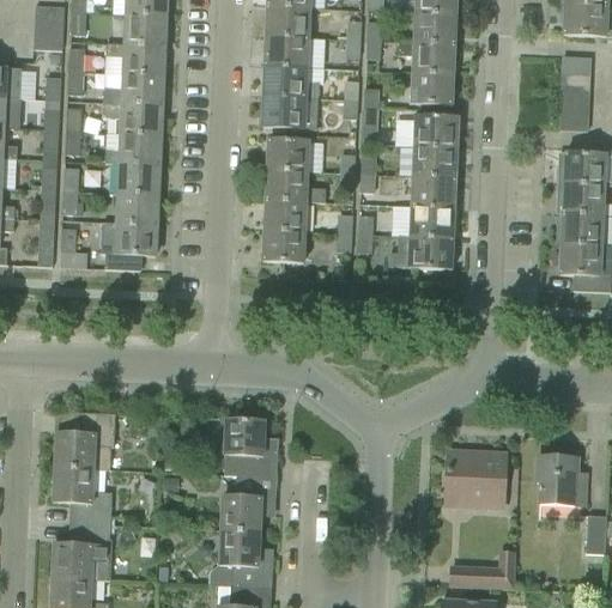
[(72,0),(71,11),(86,12),(86,0),(72,0)]
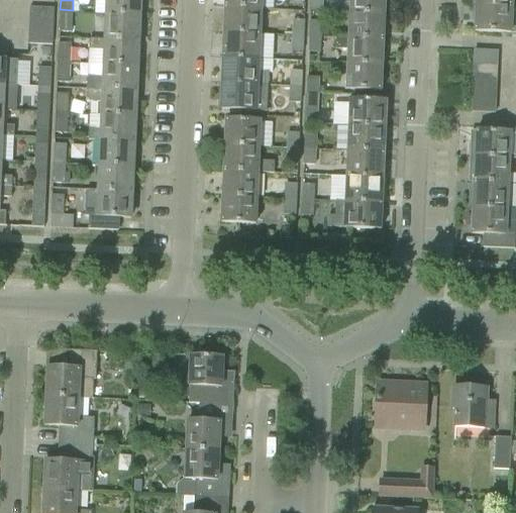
[(107,0),(107,13),(139,14),(140,0),(107,0)]
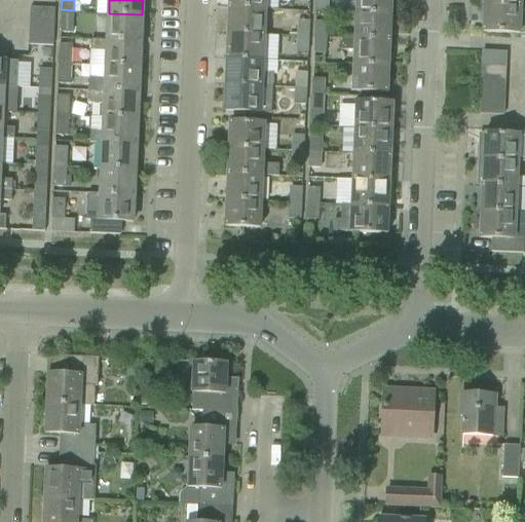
[(357,0),(357,10),(391,12),(391,0),(357,0)]
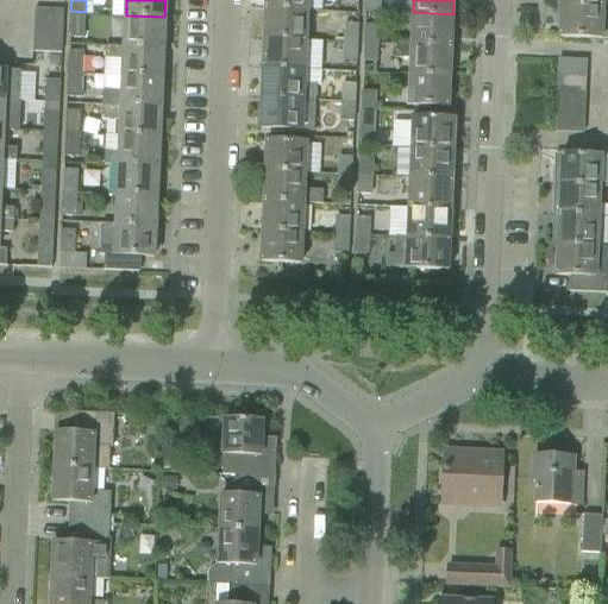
[(607,5),(603,6),(561,4),(559,33),(607,36),(607,5)]
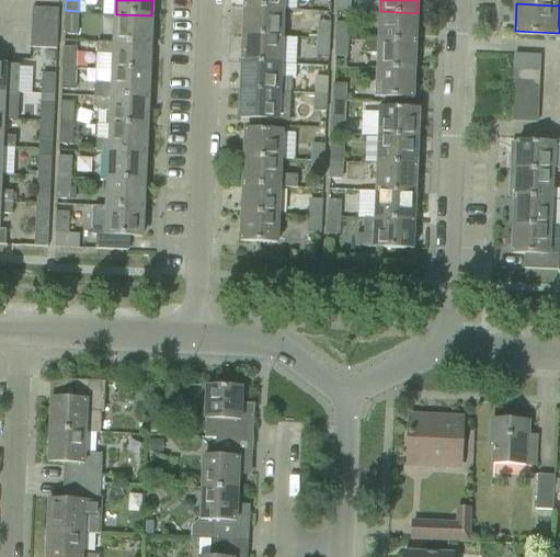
[(244,4),(243,32),(282,34),(284,7),(244,4)]
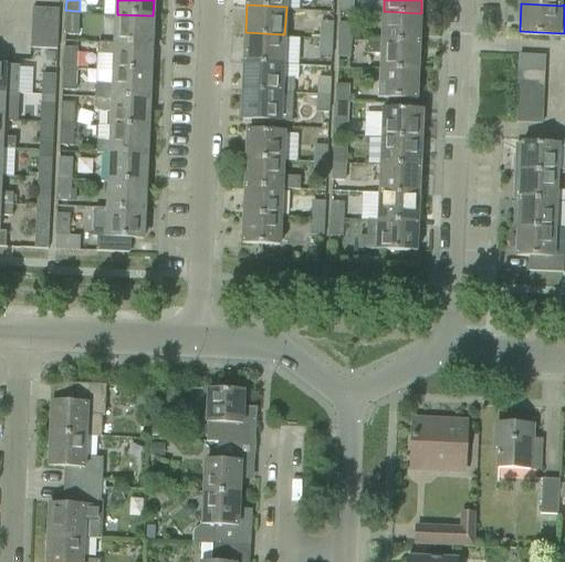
[(33,6),(32,18),(59,20),(60,7),(33,6)]
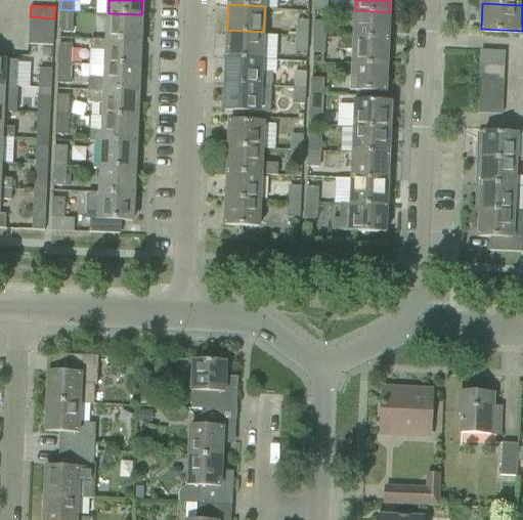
[(74,10),(60,9),(60,29),(73,30),(74,10)]
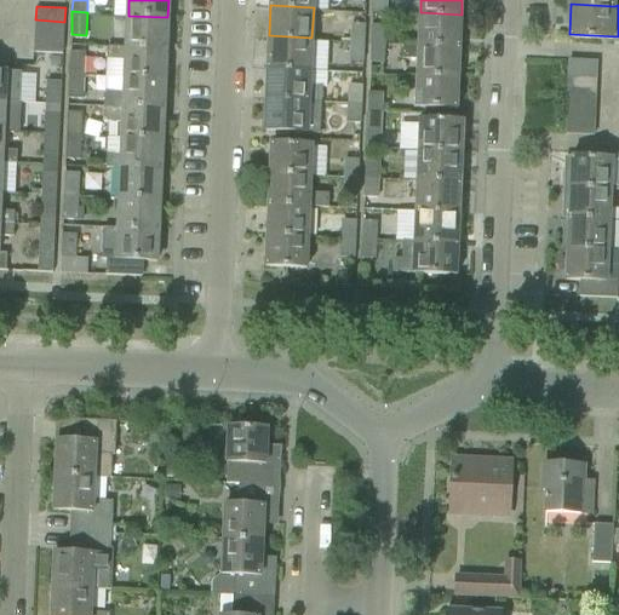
[(420,12),(419,42),(460,45),(462,15),(420,12)]
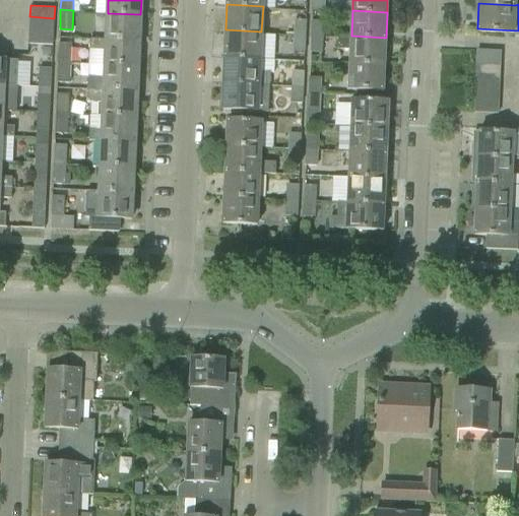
[(108,13),(107,38),(139,40),(140,14),(108,13)]
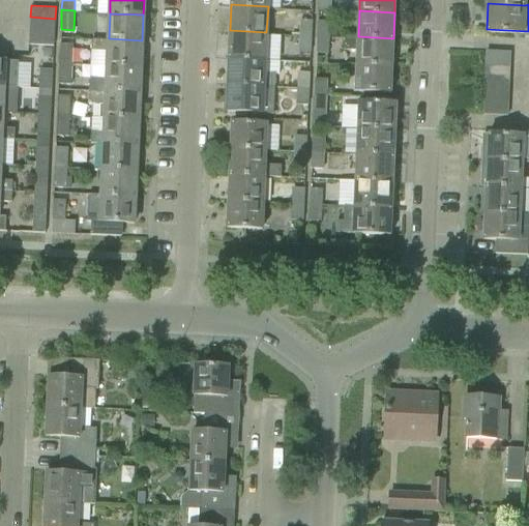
[(30,17),(29,29),(55,31),(55,19),(30,17)]
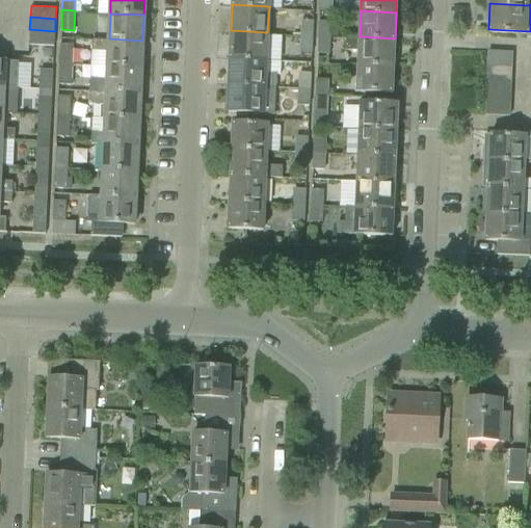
[(301,34),(313,34),(314,19),(302,19),(301,34)]
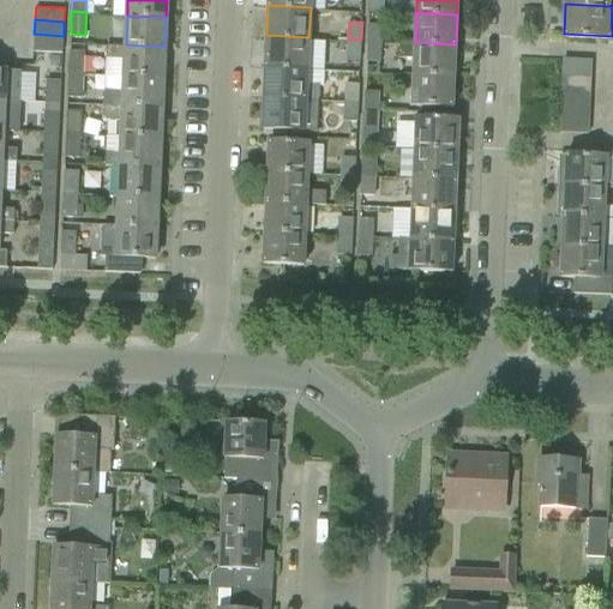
[(370,22),(368,41),(382,41),(383,23),(370,22)]
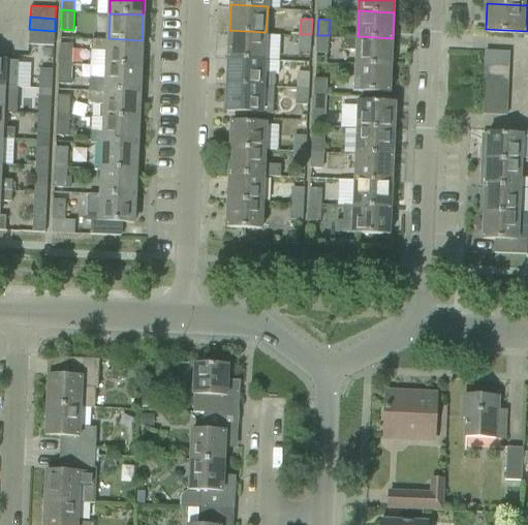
[(55,31),(29,29),(29,41),(54,43),(55,31)]
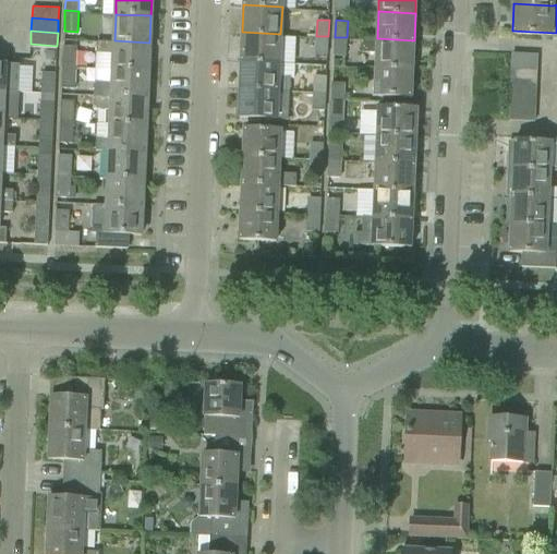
[(242,32),(241,60),(279,61),(280,34),(242,32)]
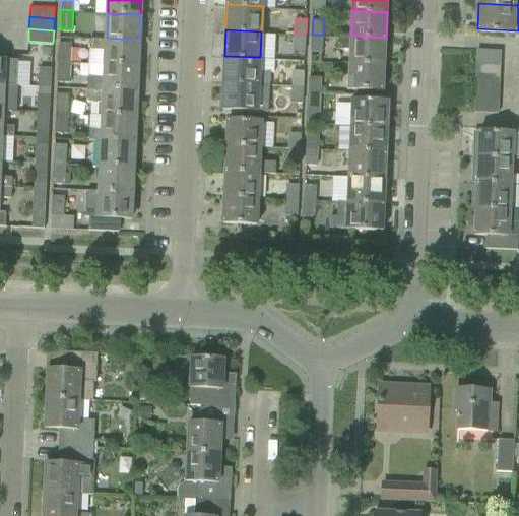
[(306,34),(295,34),(295,49),(305,49),(306,34)]
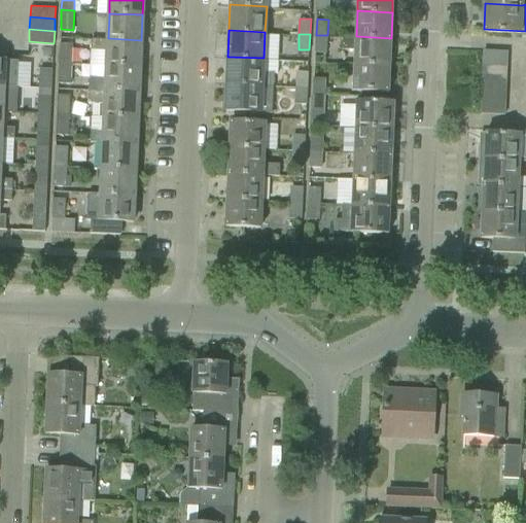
[(327,35),(316,35),(315,50),(326,50),(327,35)]
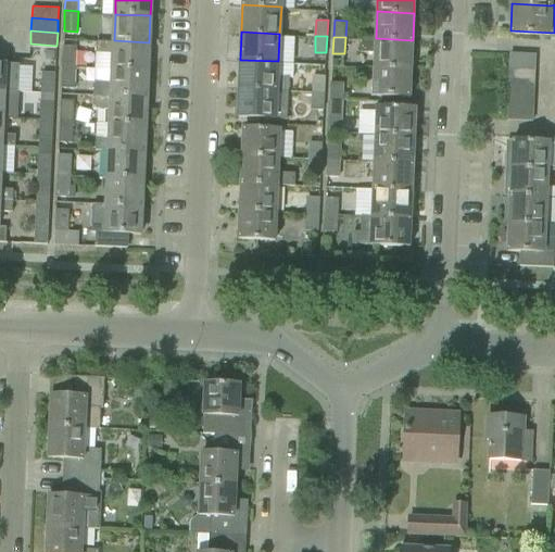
[(376,38),(376,39),(362,38),(361,50),(375,50),(375,65),(412,67),(413,40),(376,38)]
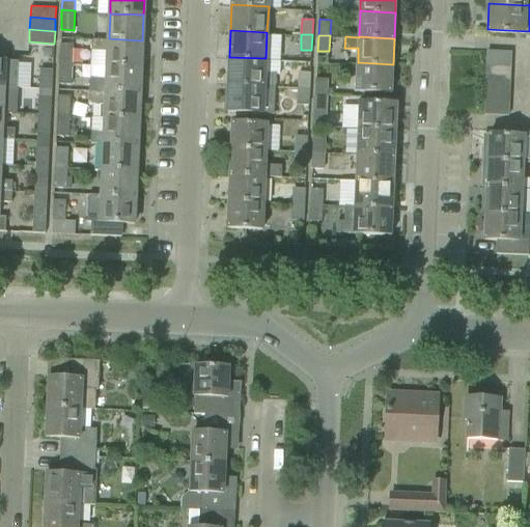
[(142,40),(109,38),(92,37),(92,48),(108,49),(108,64),(141,65),(142,40)]
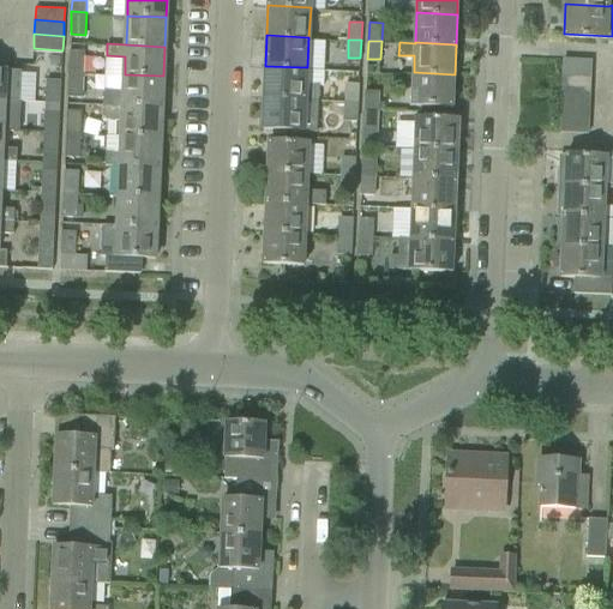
[(70,48),(68,71),(84,72),(84,48),(70,48)]
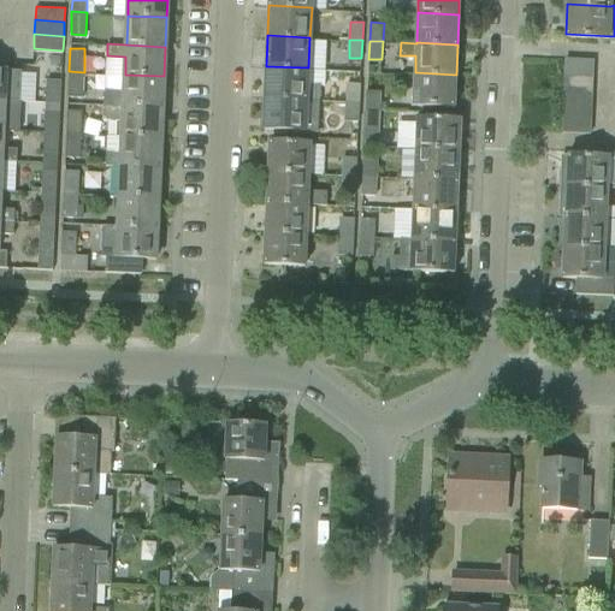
[(566,57),(565,72),(593,73),(595,58),(566,57)]
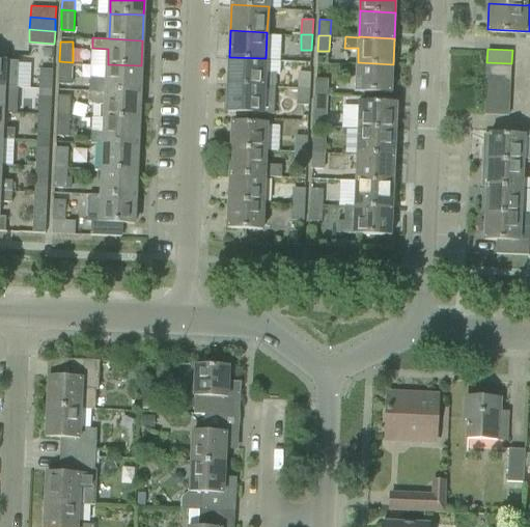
[(266,58),(229,57),(227,83),(275,85),(276,73),(266,72),(266,58)]
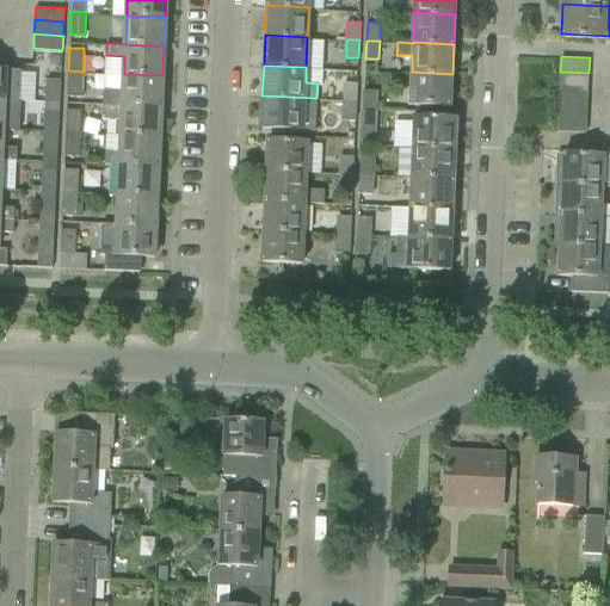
[(84,72),(68,70),(67,93),(82,94),(84,72)]
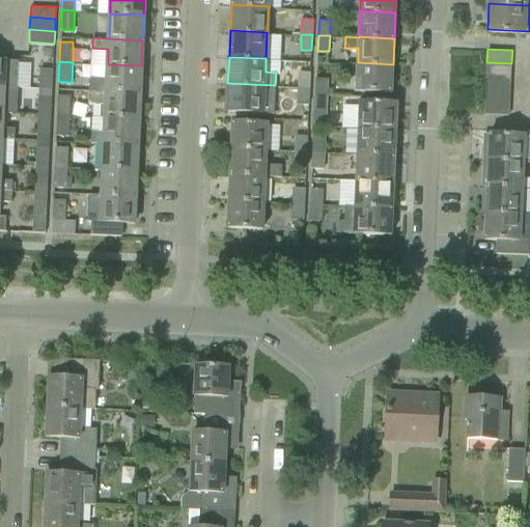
[(393,64),(358,62),(357,89),(391,91),(393,64)]
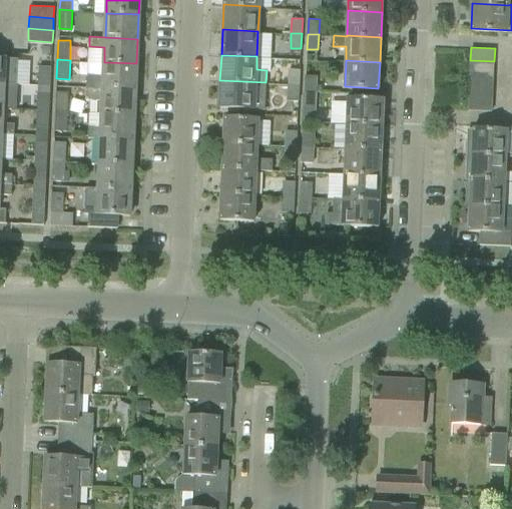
[(470,60),(469,72),(493,73),(494,61),(470,60)]
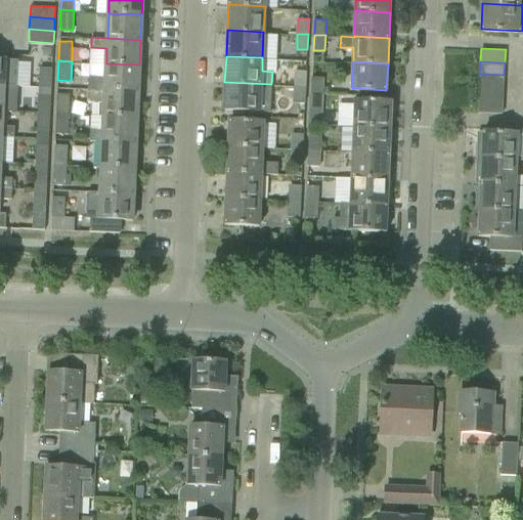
[(89,75),(89,88),(138,91),(139,65),(106,63),(105,76),(89,75)]
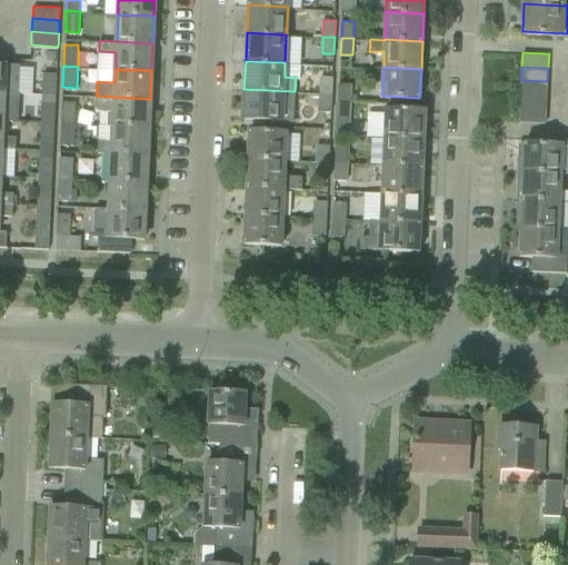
[(43,71),(42,92),(56,93),(57,72),(43,71)]
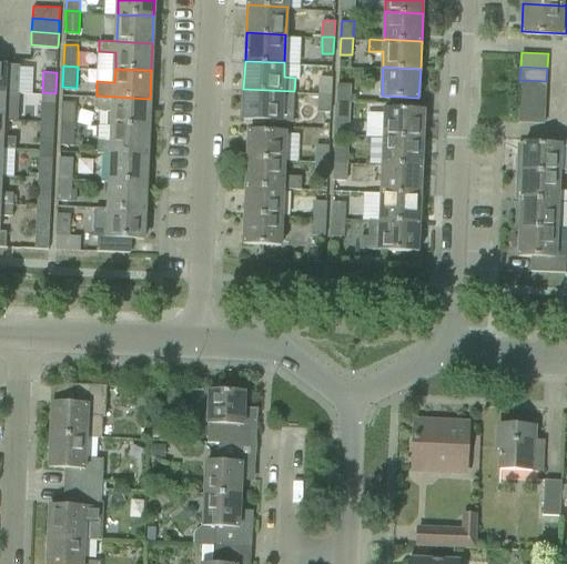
[(321,76),(320,92),(332,93),(333,76),(321,76)]
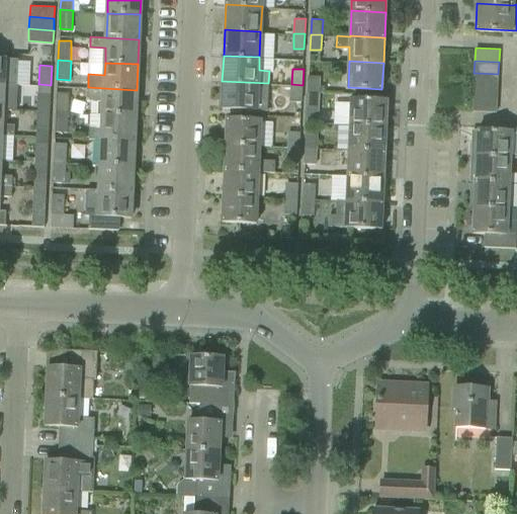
[(498,74),(474,73),(474,85),(498,86),(498,74)]
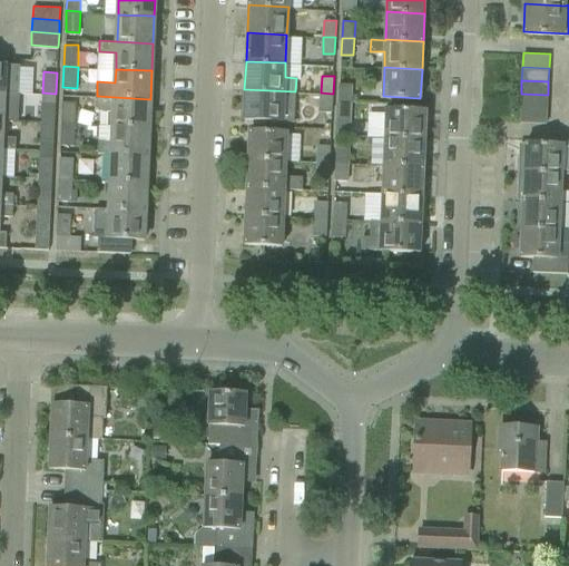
[(340,83),(340,99),(351,100),(352,84),(340,83)]
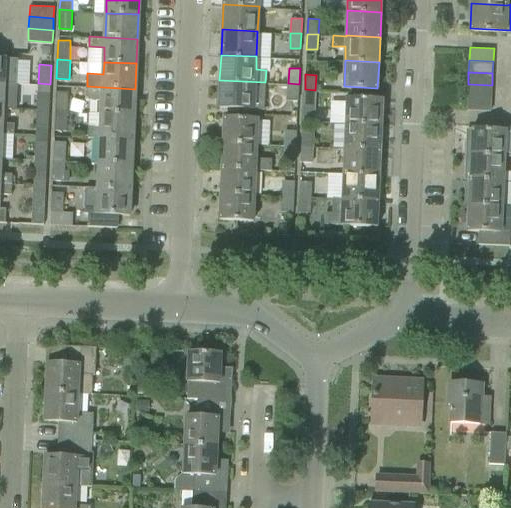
[(265,82),(219,80),(218,106),(264,108),(265,82)]
